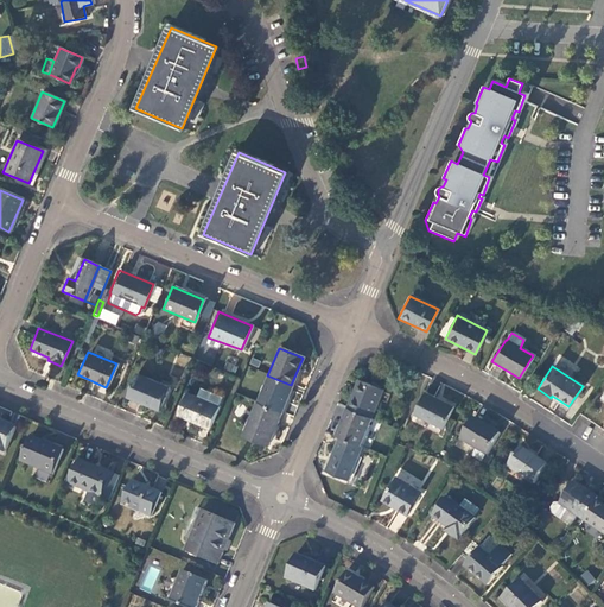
[(167,389),(134,374),(125,397),(158,411),(167,389)]
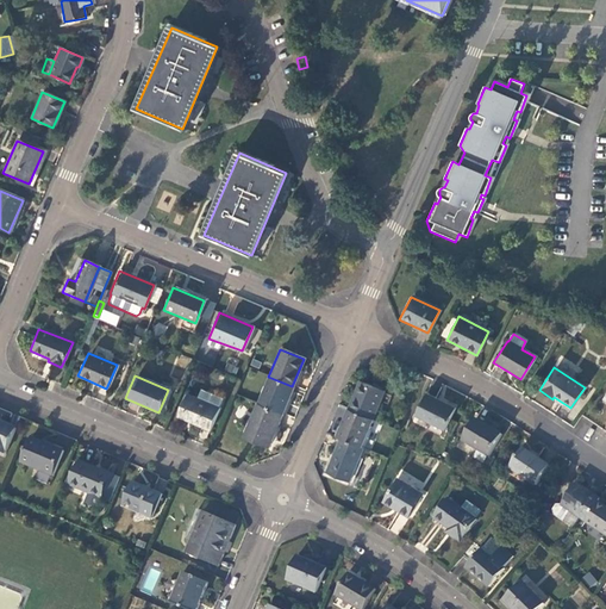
[(268,377),(267,377),(256,404),(280,414),(292,386),(268,377)]
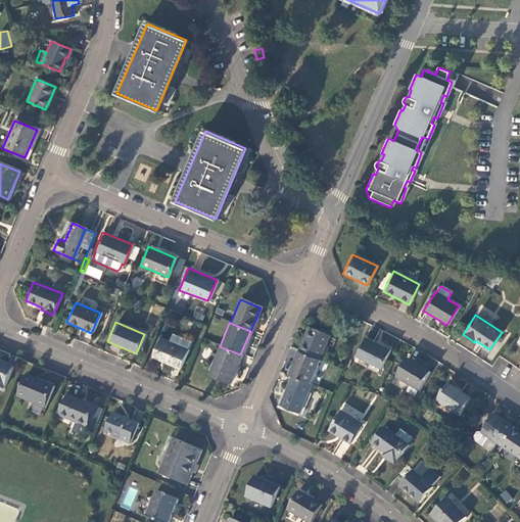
[(296,351),(318,360),(328,335),(306,326),(296,351)]
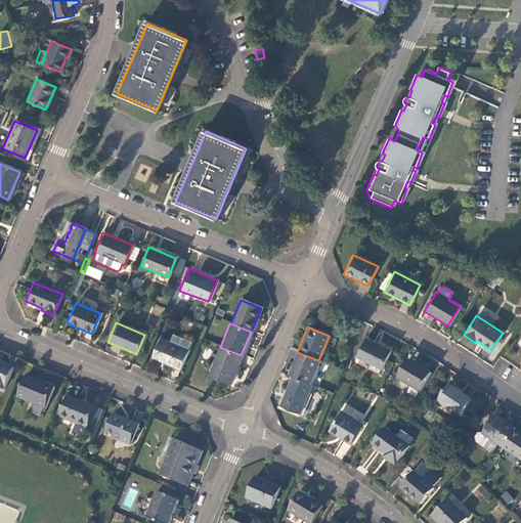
[(190,341),(171,334),(167,342),(159,338),(150,357),(180,369),(188,351),(187,350),(190,341)]
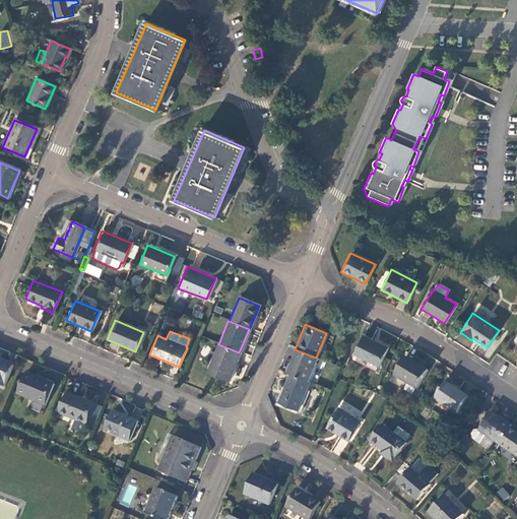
[(386,348),(361,336),(352,354),(377,367),(386,348)]
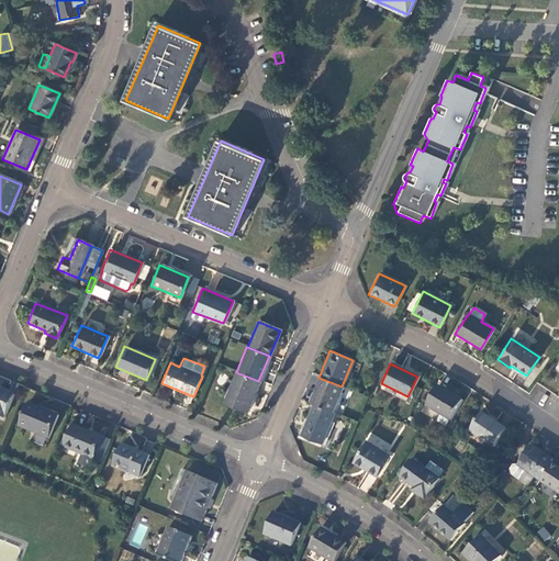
[(245,413),(258,381),(236,372),(235,371),(221,403),(245,413)]
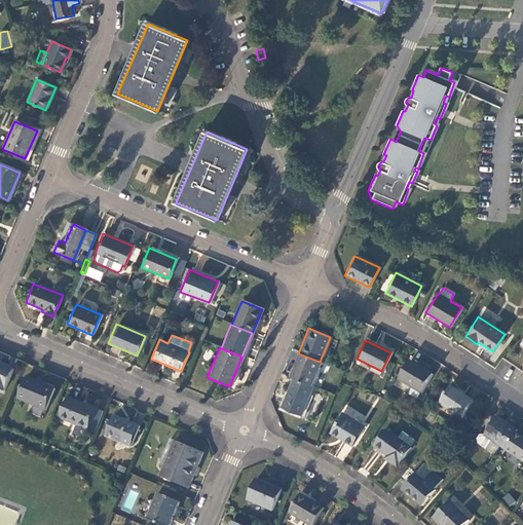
[(309,386),(320,362),(298,353),(289,377),(292,378),(309,386)]
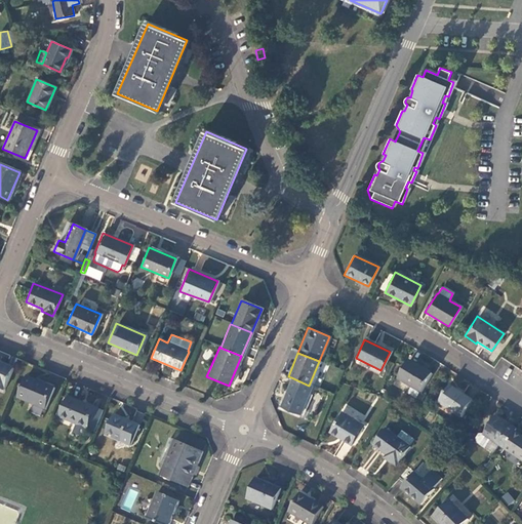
[(430,374),(406,361),(395,379),(418,394),(430,374)]
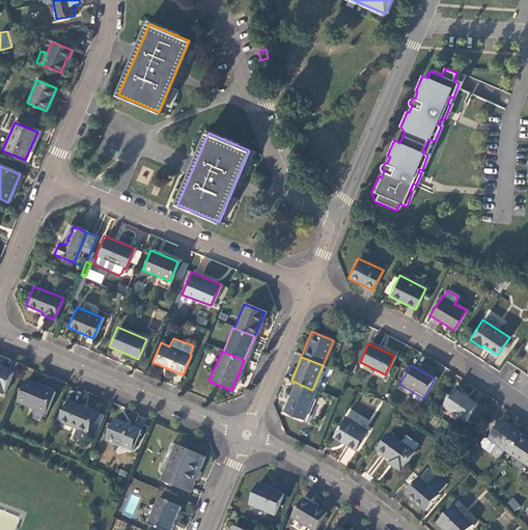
[(11,373),(0,368),(0,394),(2,395),(11,373)]
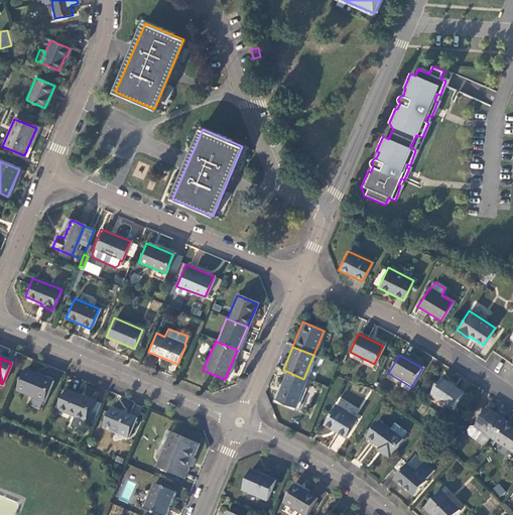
[(51,383),(23,371),(15,392),(43,403),(51,383)]
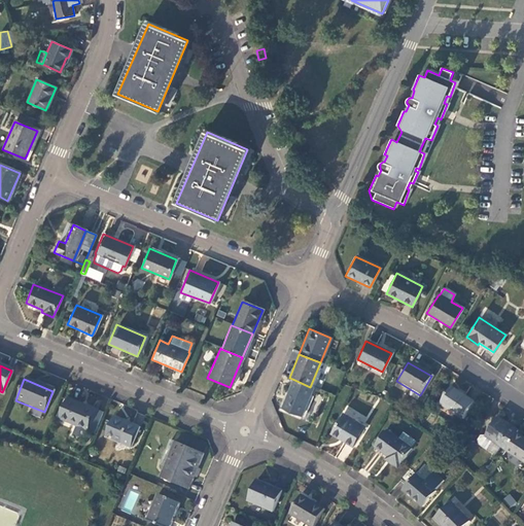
[(300,416),(312,388),(310,387),(292,379),(280,408),(300,416)]
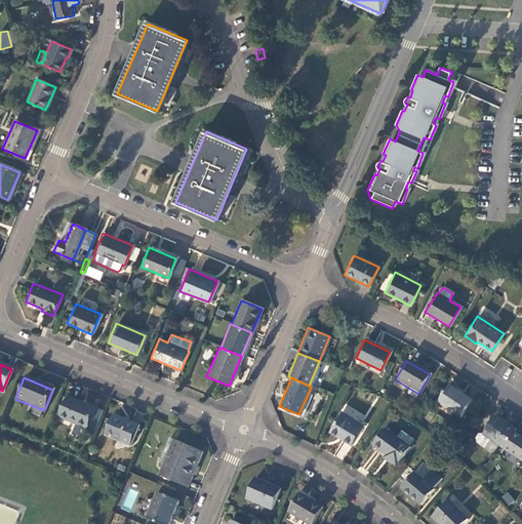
[(470,400),(447,386),(437,403),(459,418),(470,400)]
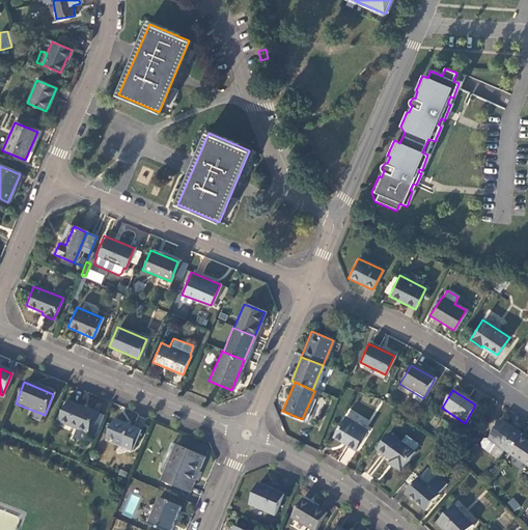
[(94,438),(104,417),(67,402),(59,422),(94,438)]
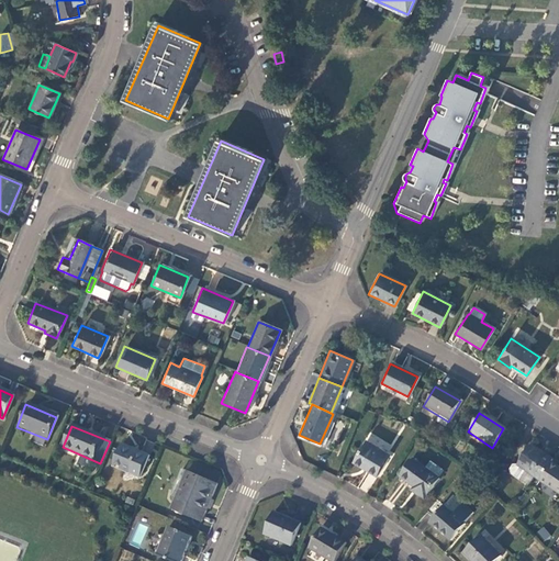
[(375,477),(388,456),(364,442),(351,462),(375,477)]
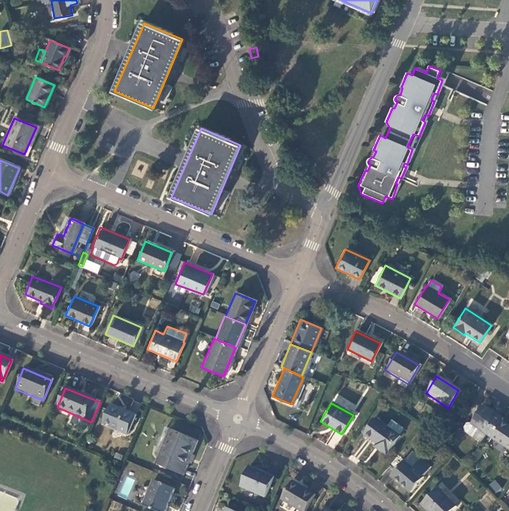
[(124,435),(133,416),(110,406),(101,425),(124,435)]
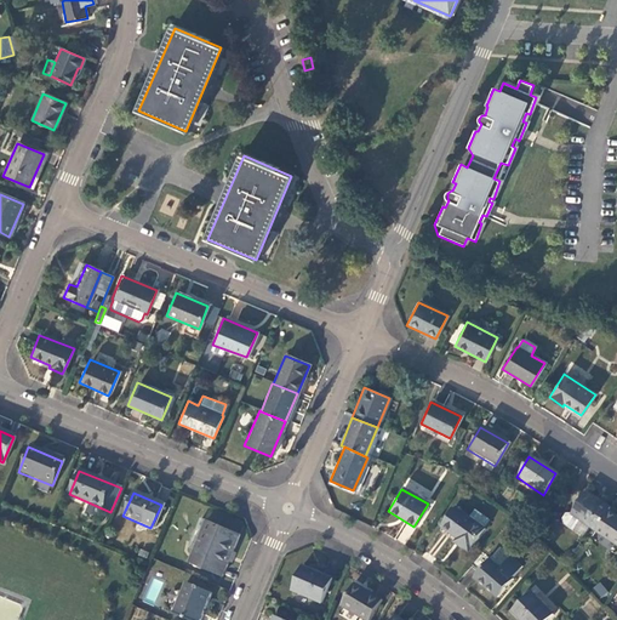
[(605,512),(607,510),(583,494),(569,515),(570,516),(563,516),(560,522),(563,525),(572,532),(580,522),(593,532),(605,512)]
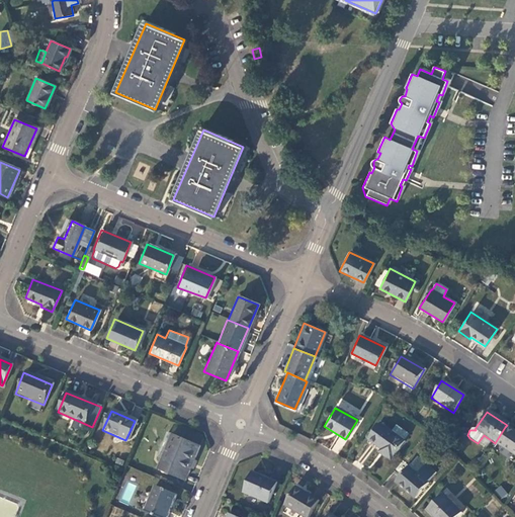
[(407,435),(394,426),(390,432),(377,424),(365,440),(380,451),(378,454),(390,461),(403,442),(402,441),(407,435)]
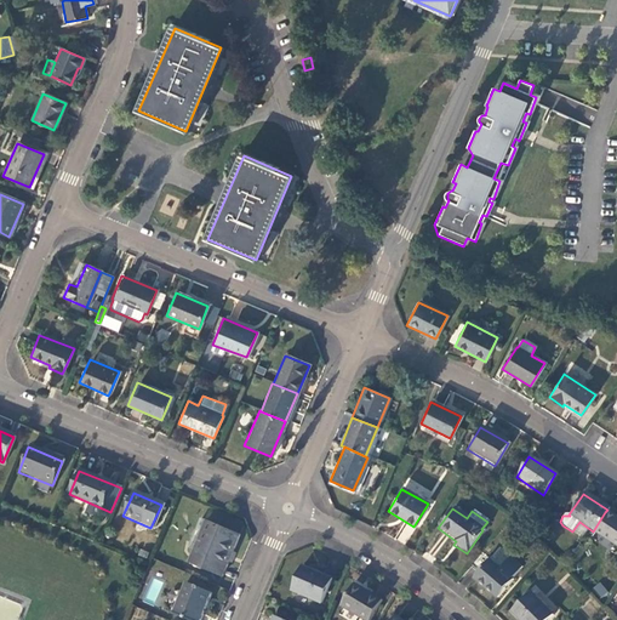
[(616,519),(605,512),(593,532),(616,546),(616,519)]
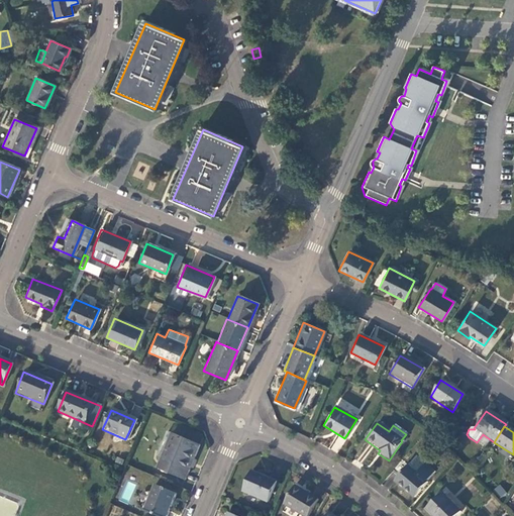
[(198,446),(165,432),(155,457),(159,458),(156,469),(183,480),(187,471),(185,471),(191,456),(194,457),(198,446)]
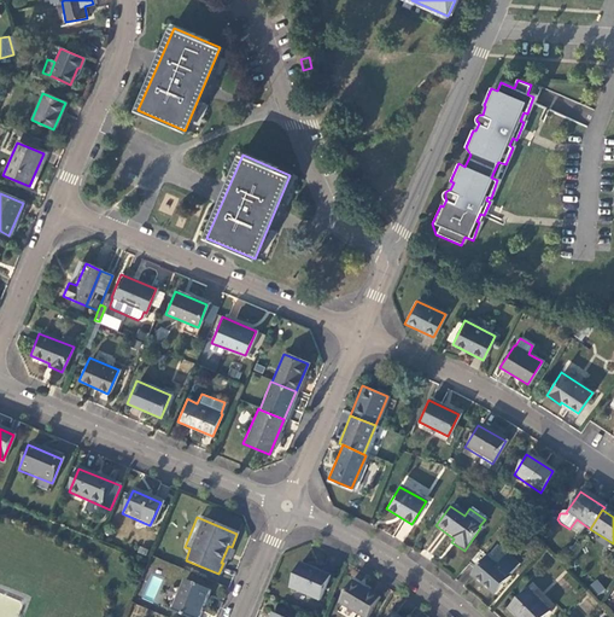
[(504,558),(493,549),(485,559),(475,551),(465,563),(474,570),(469,576),(492,597),(508,578),(508,577),(518,566),(506,557),(504,558)]
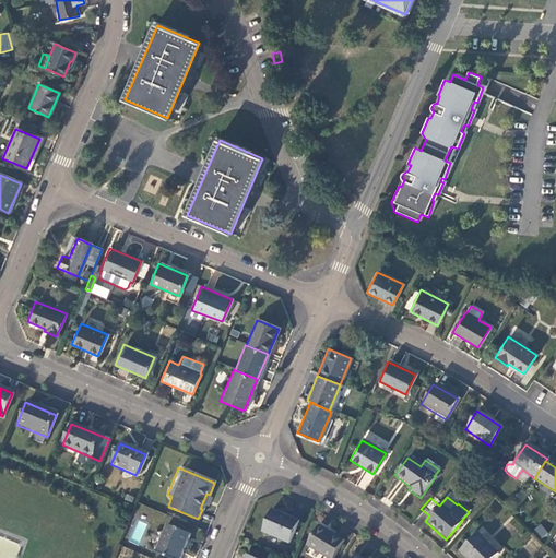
[(296,522),(269,510),(261,532),(286,544),(296,522)]
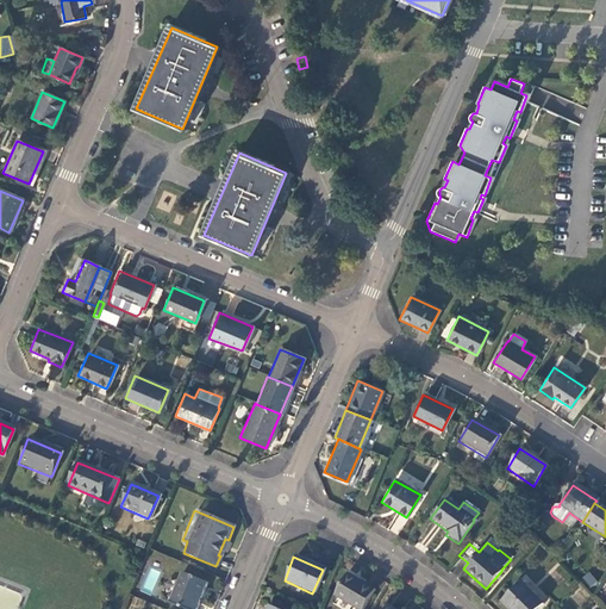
[(194,608),(205,584),(180,573),(168,603),(181,608),(194,608)]
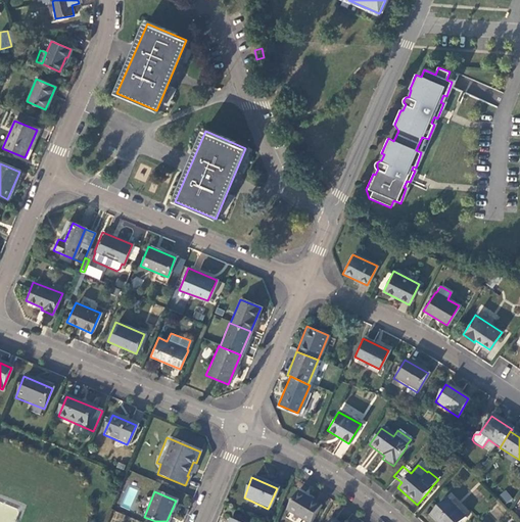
[(505,491),(498,494),(502,505),(509,502),(505,491)]
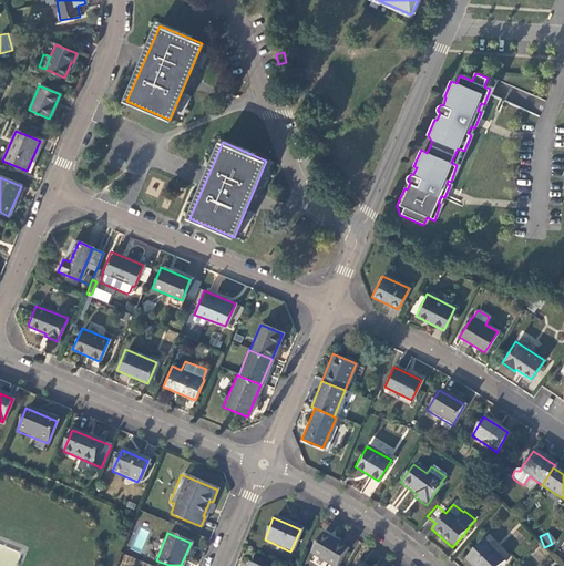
[(336,565),(346,551),(321,535),(309,555),(329,565),(336,565)]
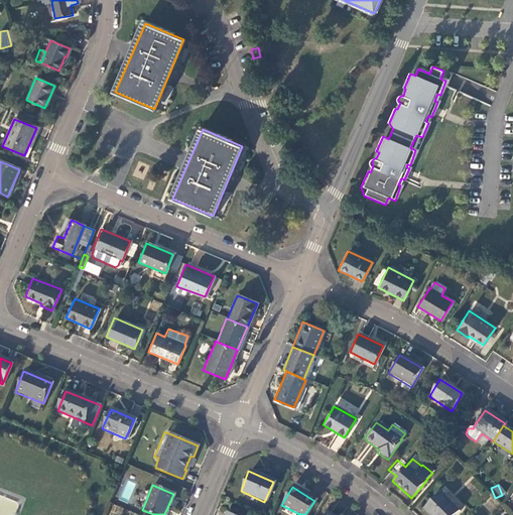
[(455,514),(459,512),(438,493),(423,509),(429,514),(455,514)]
